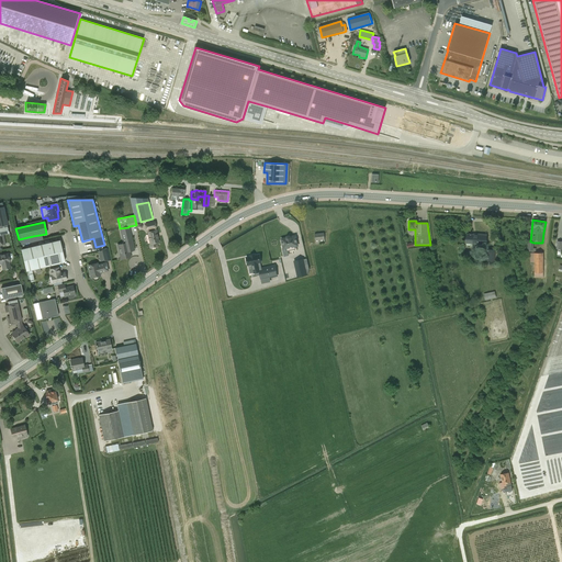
[(159,243),(156,231),(155,222),(145,223),(147,233),(149,244),(149,245),(150,248),(156,247),(155,243),(159,243)]
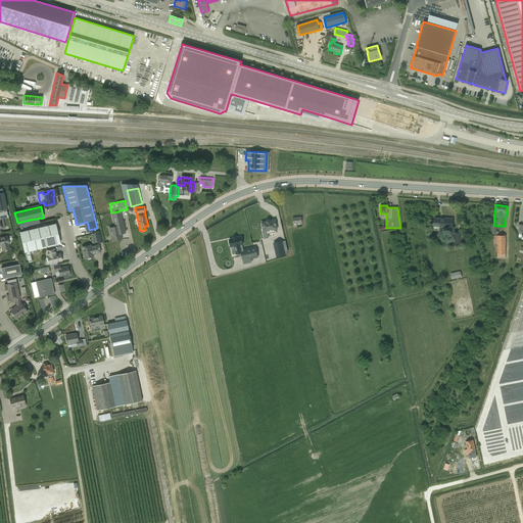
[(120,212),(112,215),(115,227),(109,229),(112,241),(122,239),(121,234),(125,233),(120,212)]
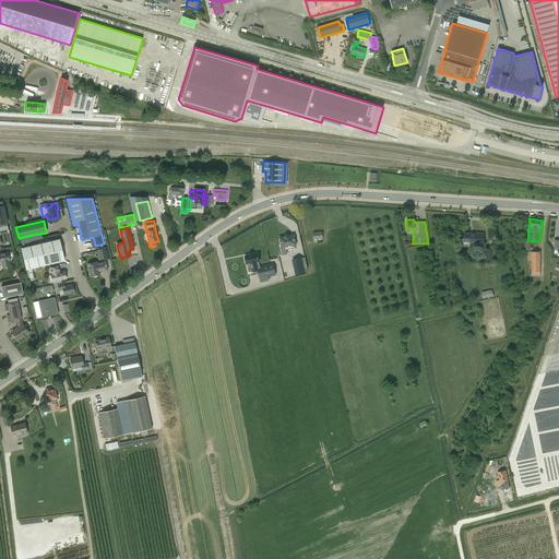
[(322,232),(313,233),(313,242),(323,242),(322,232)]
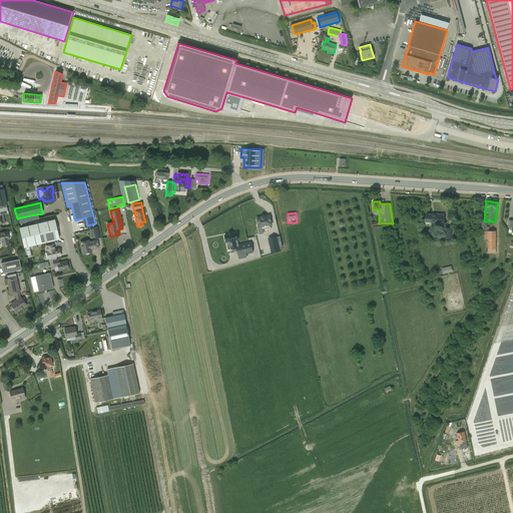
[(436,213),(426,213),(425,222),(444,223),(444,213),(436,213)]
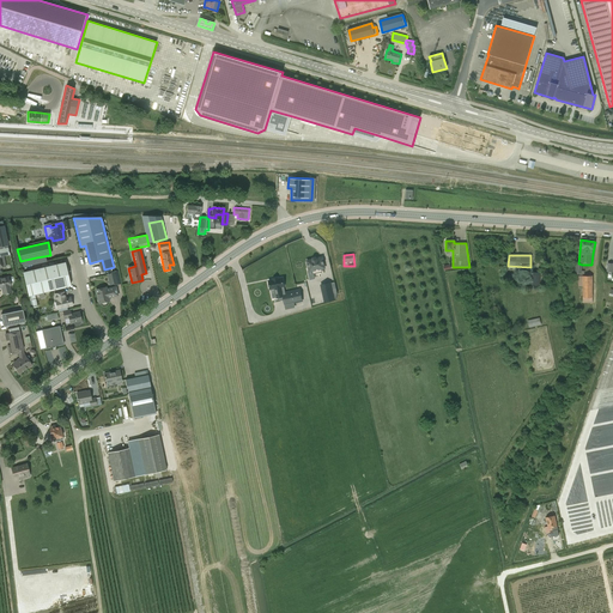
[(310,269),(305,269),(307,275),(323,272),(322,268),(326,268),(323,259),(308,261),(309,262),(308,262),(309,268),(309,267),(310,269)]
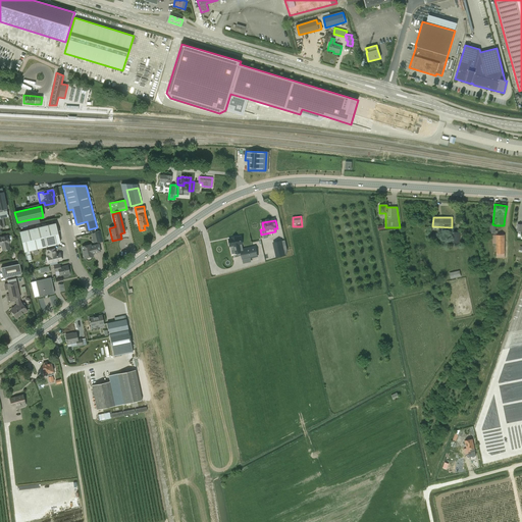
[(19,231),(24,252),(33,250),(37,249),(59,244),(55,223),(19,231)]
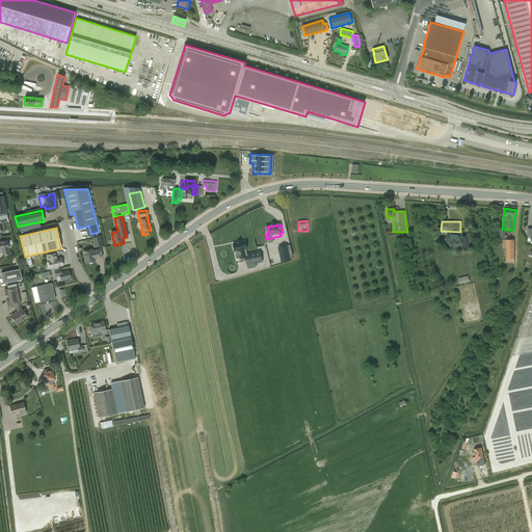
[(105,246),(102,235),(97,236),(99,247),(105,246)]
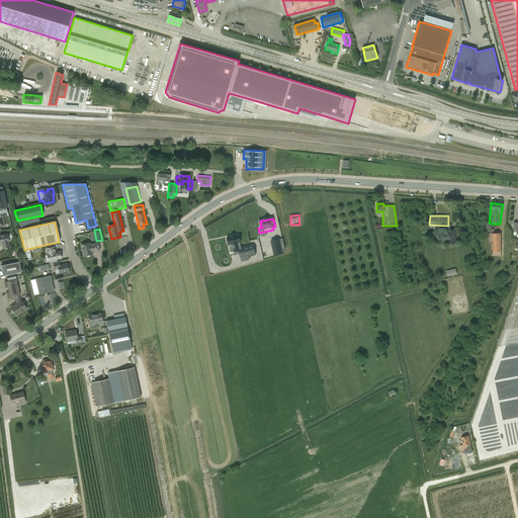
[(456,231),(446,230),(446,242),(455,242),(456,231)]
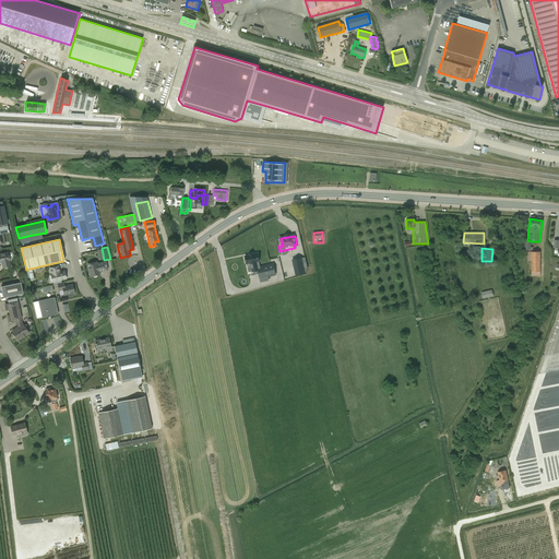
[(540,251),(527,251),(527,261),(531,261),(531,272),(532,272),(532,276),(540,276),(540,271),(540,251)]
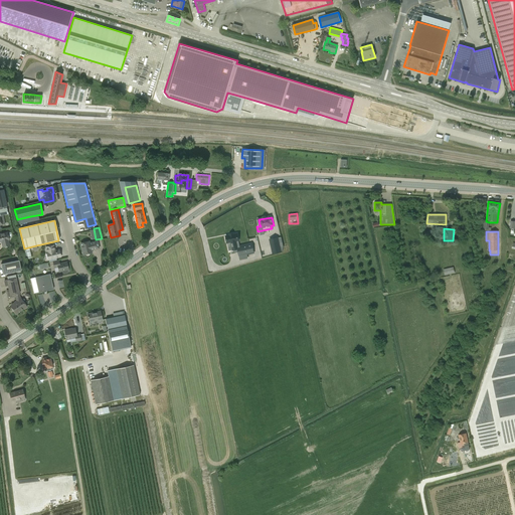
[(2,247),(9,245),(8,240),(7,232),(0,233),(0,241),(1,241),(2,247)]
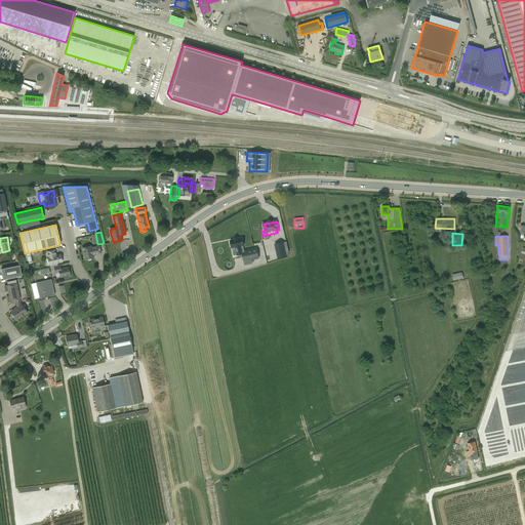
[(252,264),(251,259),(259,257),(256,247),(244,250),(242,251),(241,246),(243,245),(242,238),(238,239),(238,238),(234,239),(230,240),(231,242),(230,242),(231,246),(232,246),(232,248),(236,247),(237,254),(238,254),(242,253),(243,256),(245,265),(252,264)]
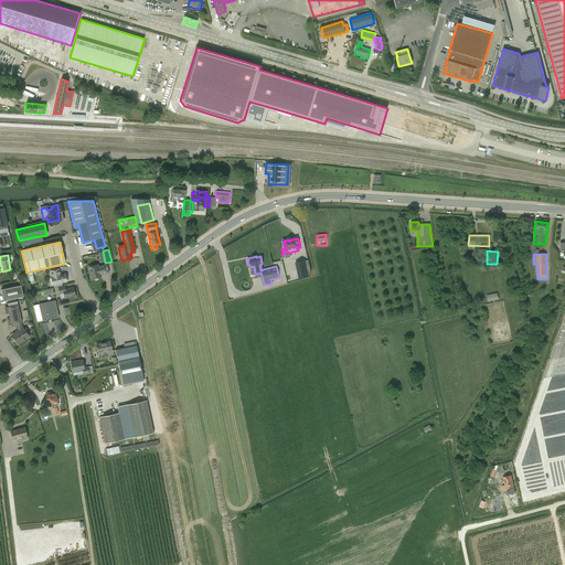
[(308,256),(299,258),(302,273),(311,270),(308,256)]
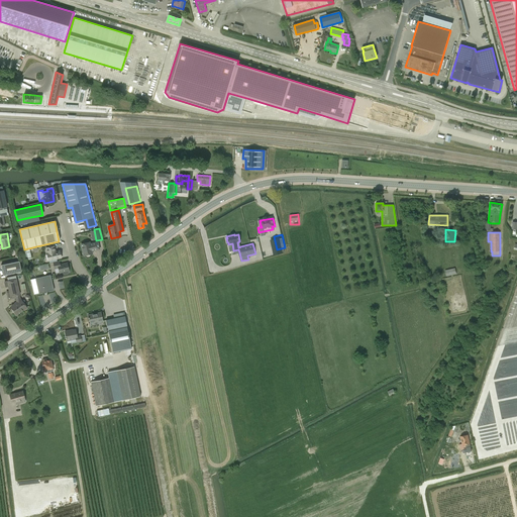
[(89,242),(81,244),(84,255),(86,255),(87,255),(90,255),(90,254),(92,253),(91,250),(99,248),(97,242),(90,244),(89,242)]
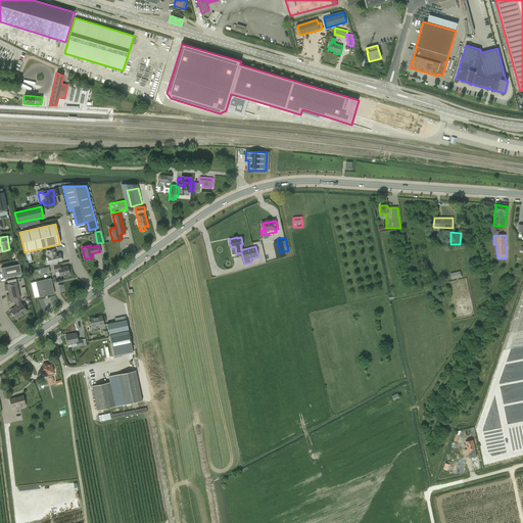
[(55,249),(46,251),(47,256),(49,264),(61,260),(61,258),(61,255),(60,255),(60,253),(56,254),(55,249)]
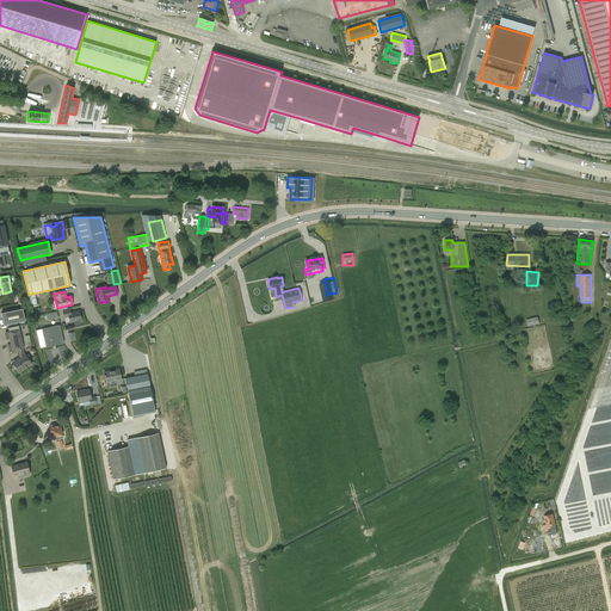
[(71,308),(62,310),(65,319),(68,318),(69,323),(74,322),(74,323),(76,325),(79,323),(80,322),(80,321),(81,320),(79,310),(71,313),(71,308)]
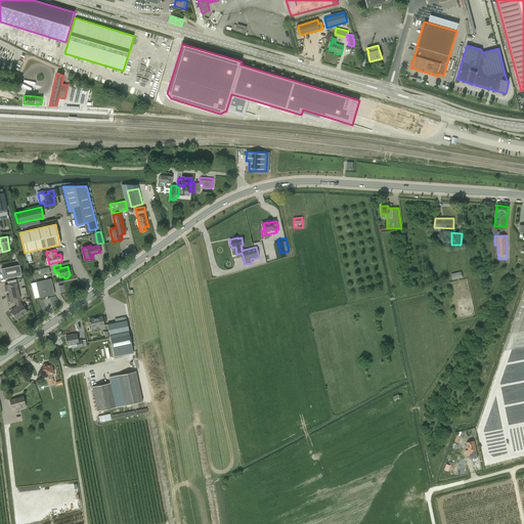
[(3,278),(22,275),(19,265),(1,268),(3,278)]
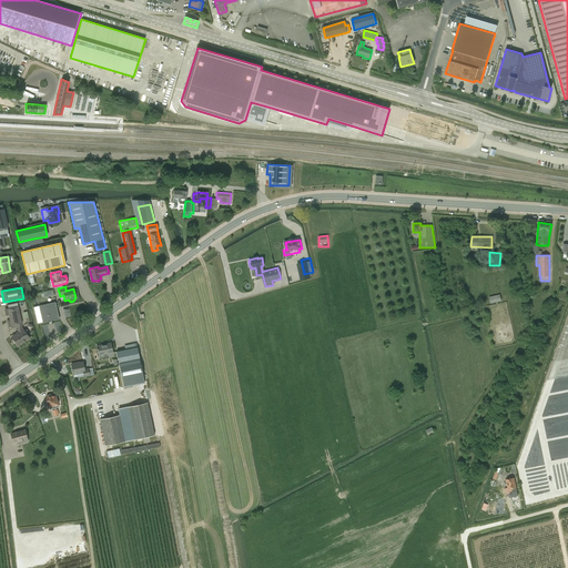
[(500,294),(489,297),(490,303),(501,301),(500,294)]
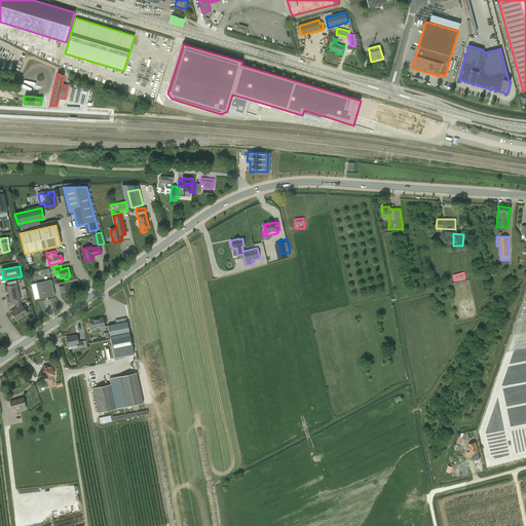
[(31,285),(35,300),(54,295),(51,279),(31,285)]
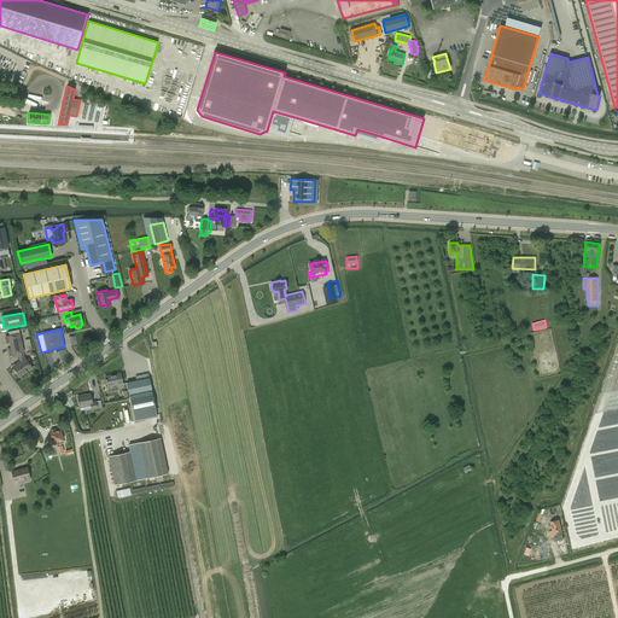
[(19,334),(5,337),(6,343),(10,343),(11,348),(7,349),(9,356),(11,357),(18,356),(19,362),(12,367),(17,373),(16,374),(18,378),(22,375),(22,374),(28,369),(29,371),(33,367),(29,362),(28,363),(25,359),(24,359),(23,353),(19,334)]
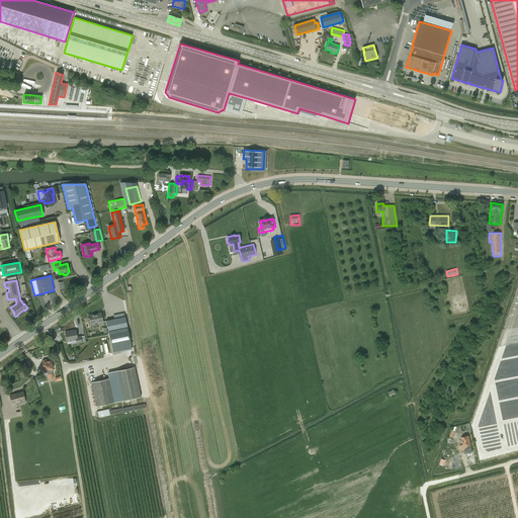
[(88,315),(90,324),(102,322),(101,313),(88,315)]
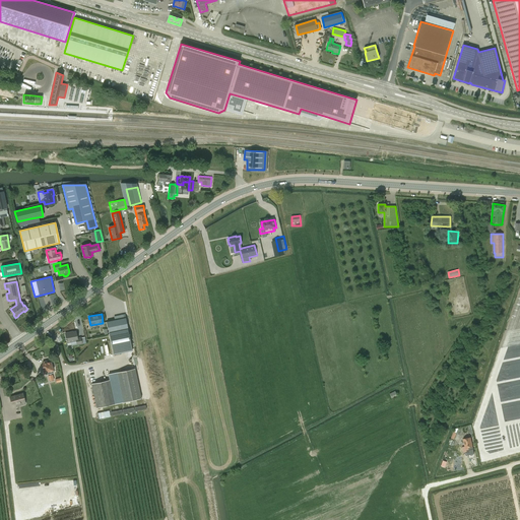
[(132,350),(128,328),(126,318),(107,322),(109,332),(114,354),(132,350)]
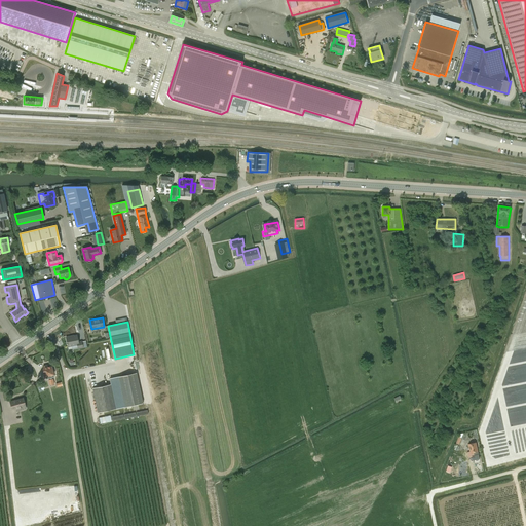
[(68,347),(77,345),(78,348),(82,347),(81,341),(78,342),(77,335),(66,337),(68,347)]
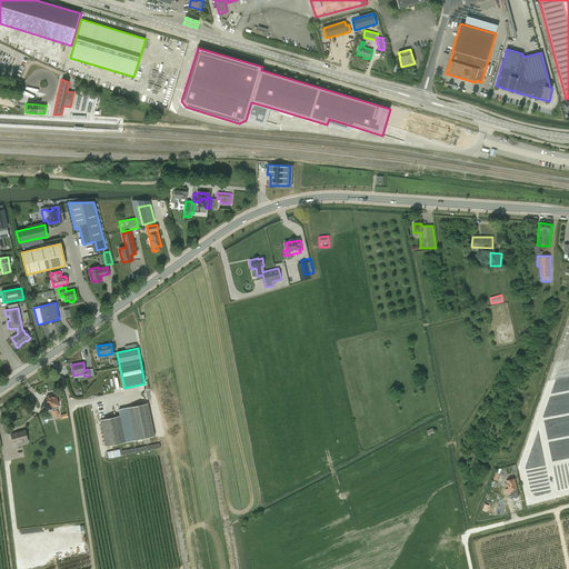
[(47,396),(47,398),(46,399),(49,408),(50,410),(58,408),(58,406),(56,396),(51,397),(50,395),(47,396)]
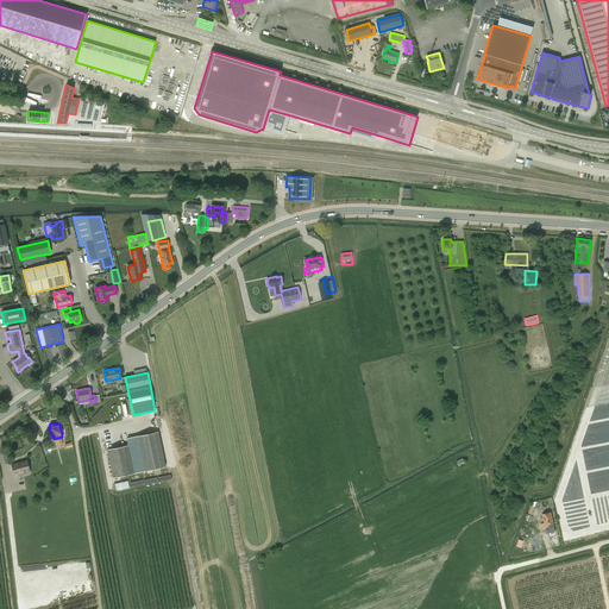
[(164,468),(157,432),(137,437),(144,472),(164,468)]
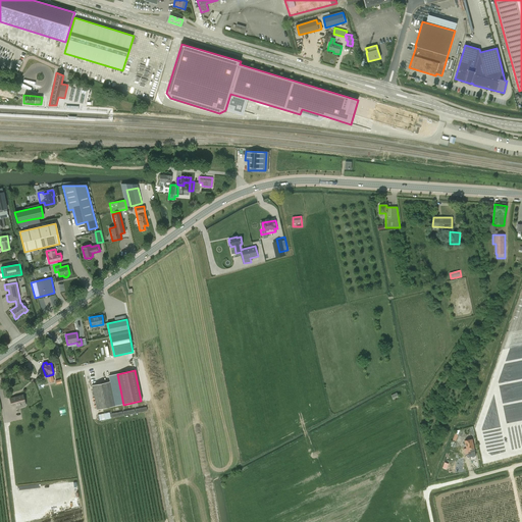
[(110,381),(92,385),(97,410),(115,406),(110,381)]
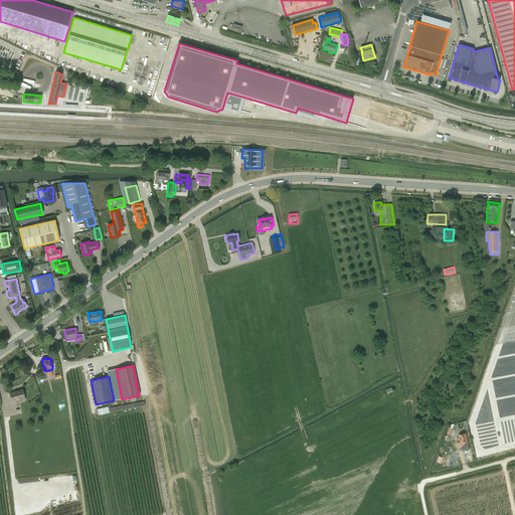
[(12,403),(17,402),(25,399),(22,390),(9,393),(12,403)]
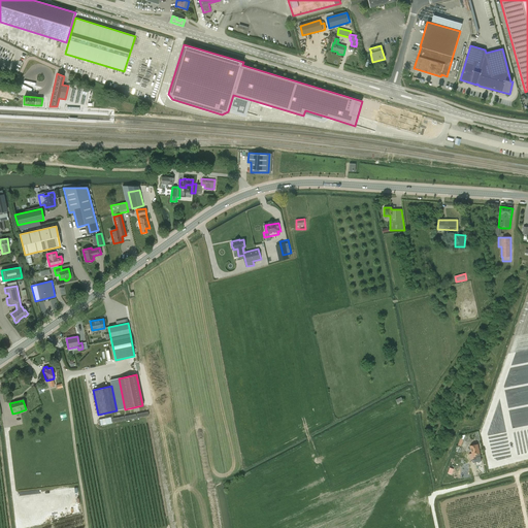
[(110,417),(99,420),(100,425),(112,423),(110,417)]
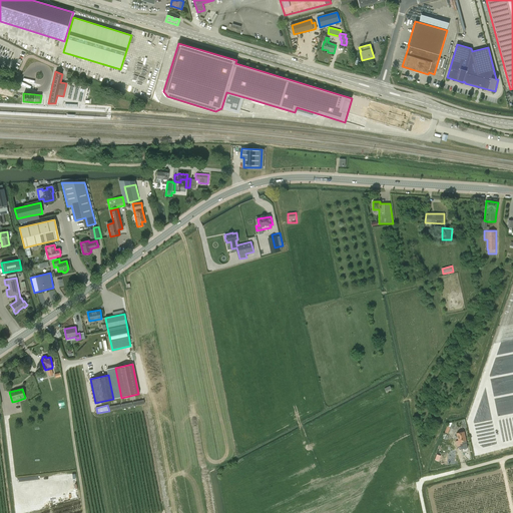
[(464,432),(457,433),(459,442),(462,441),(462,444),(460,445),(461,449),(462,449),(463,452),(468,451),(467,443),(464,432)]
